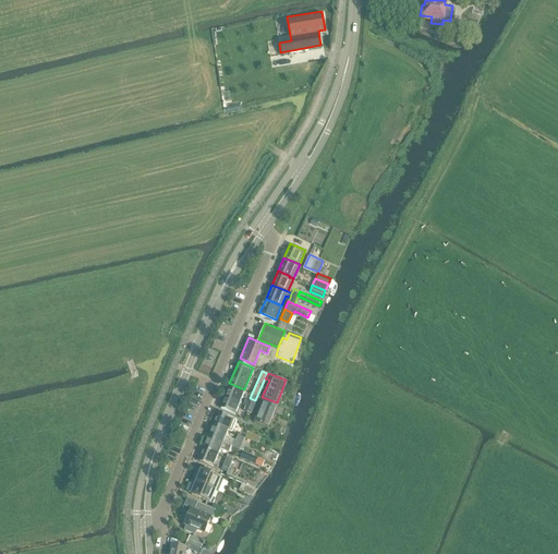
[(240,400),(244,389),(229,383),(225,394),(240,400)]
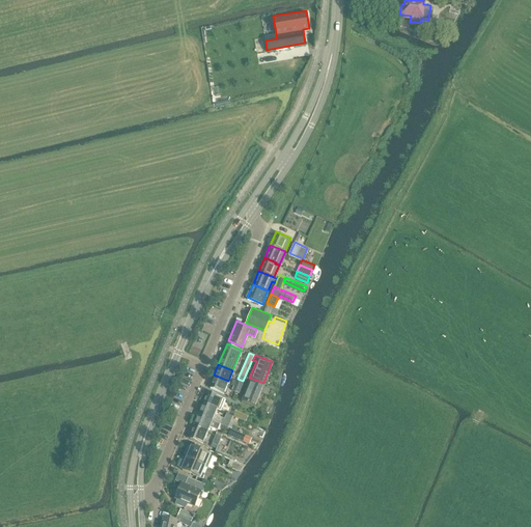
[(223,391),(228,381),(214,375),(210,386),(223,391)]
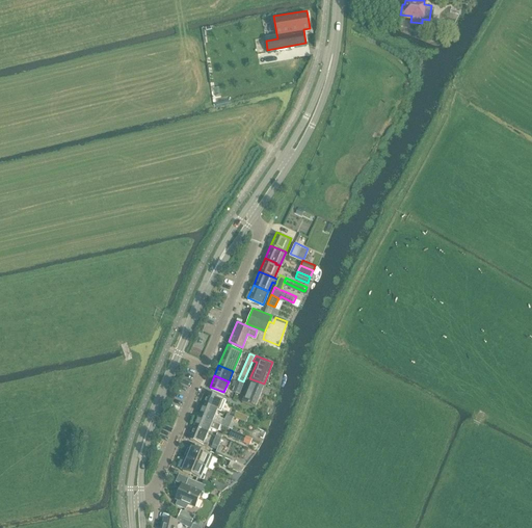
[(266,393),(269,386),(264,384),(249,378),(245,389),(241,399),(255,404),(260,394),(261,391),(266,393)]
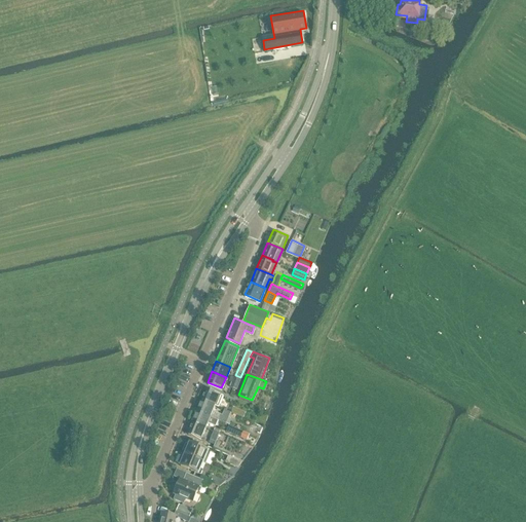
[(205,386),(201,398),(215,403),(217,404),(218,402),(216,401),(218,395),(222,396),(223,394),(220,392),(205,386)]
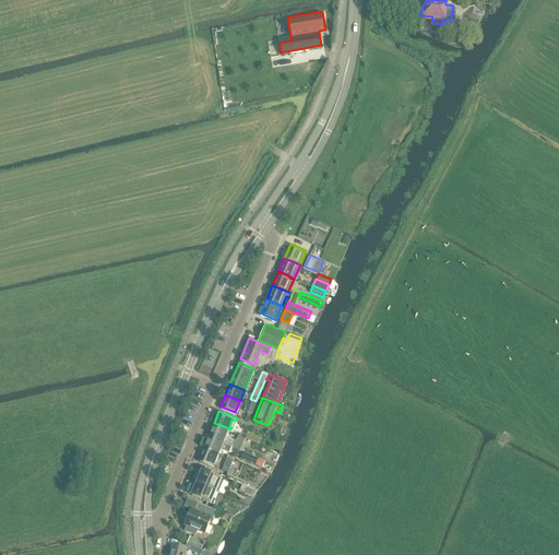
[(214,423),(209,435),(232,445),(239,448),(245,436),(238,433),(236,438),(226,434),(228,428),(214,423)]
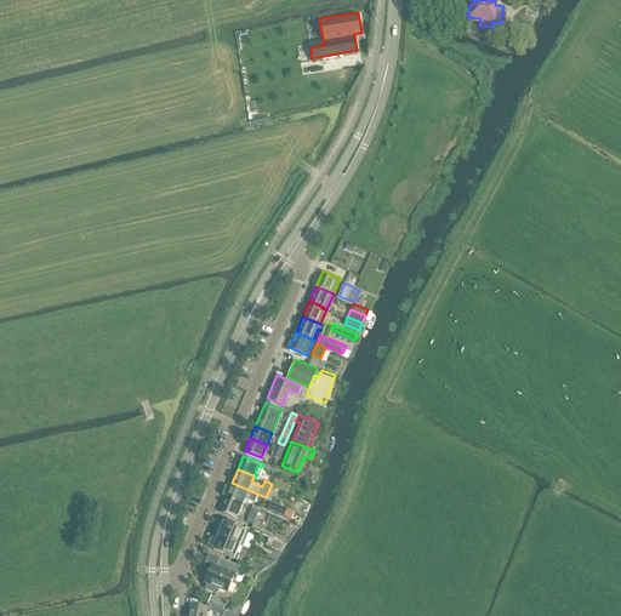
[(268,472),(265,480),(272,484),(275,474),(268,472)]
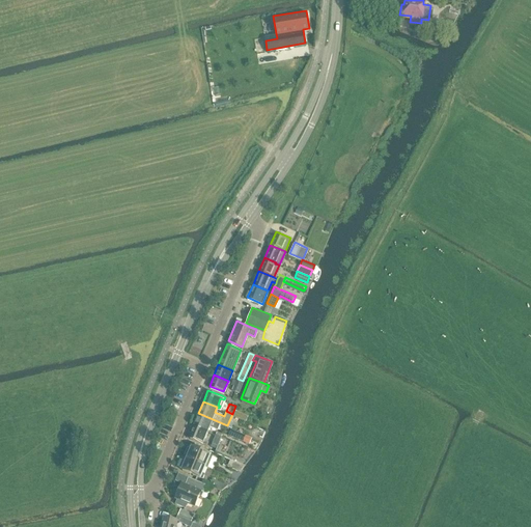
[(235,409),(233,413),(246,418),(248,414),(235,409)]
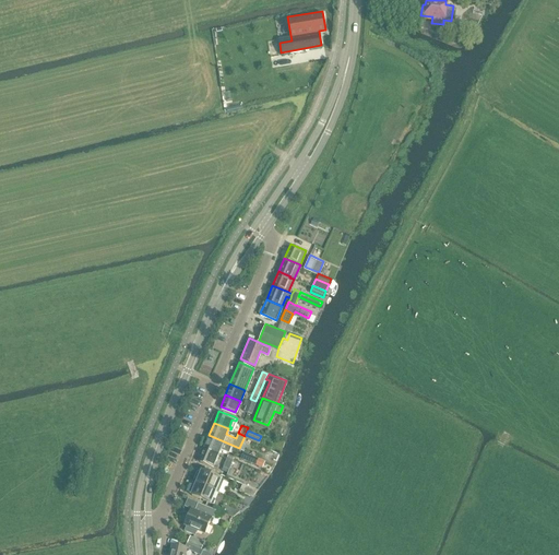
[(209,435),(203,447),(218,453),(221,447),(228,450),(232,445),(209,435)]
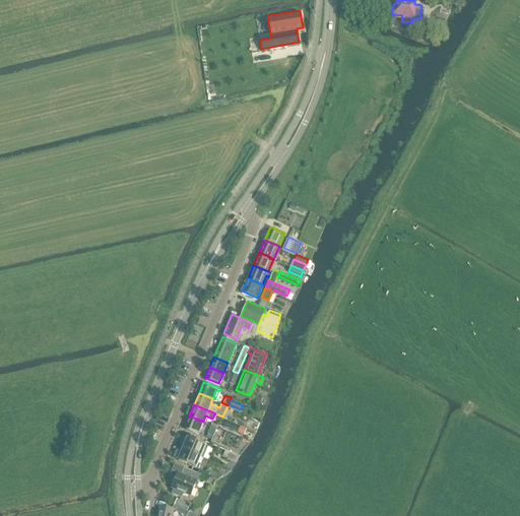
[(189,415),(185,427),(202,434),(203,430),(200,429),(203,422),(189,415)]
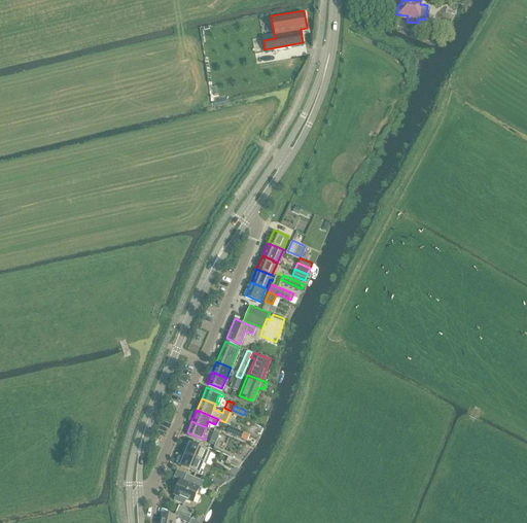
[(230,424),(227,430),(240,436),(243,429),(230,424)]
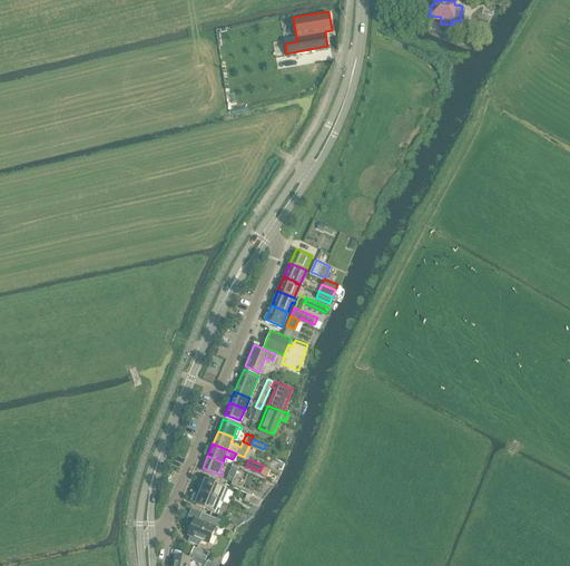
[(234,477),(237,467),(232,465),(227,475),(234,477)]
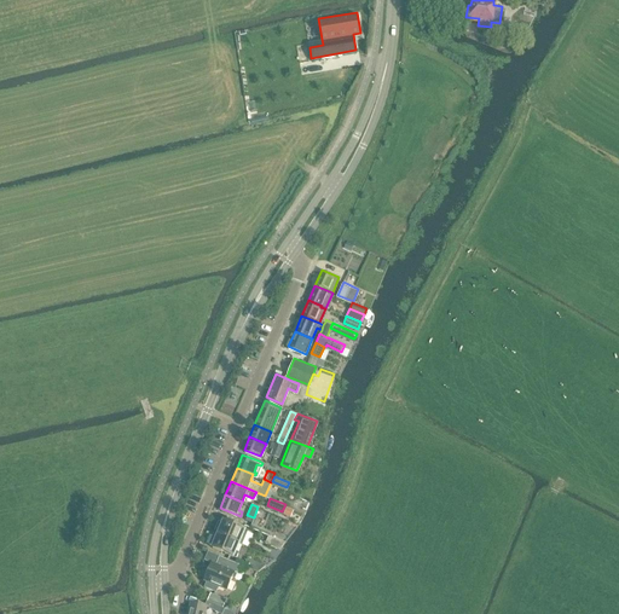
[(218,519),(213,529),(239,540),(242,542),(244,534),(247,529),(223,519),(223,520),(218,519)]
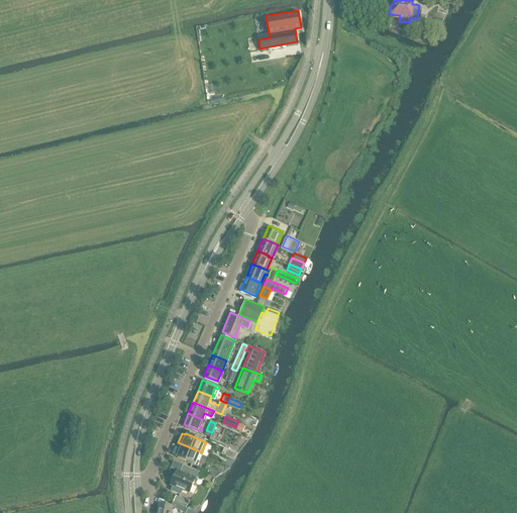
[(224,443),(209,437),(208,438),(224,445),(224,443)]
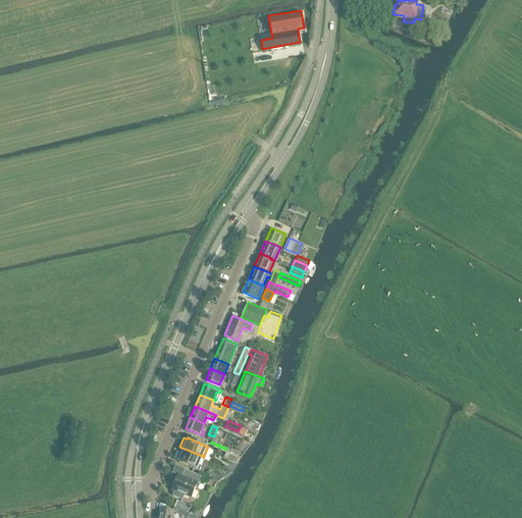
[(179,447),(175,457),(178,458),(178,460),(199,468),(201,464),(199,463),(202,456),(179,447)]
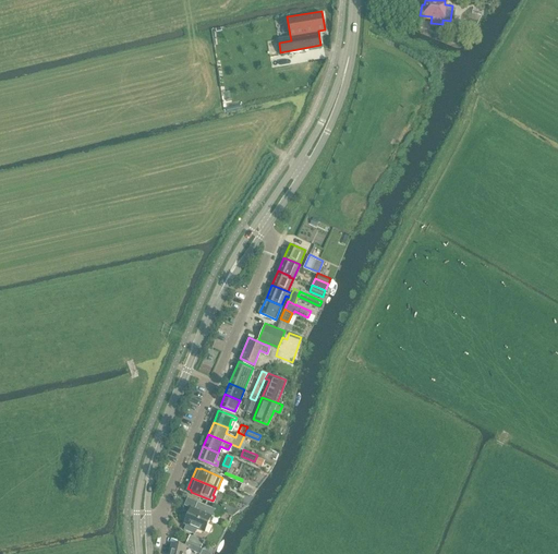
[(242,481),(239,488),(251,494),(252,494),(256,488),(242,481)]
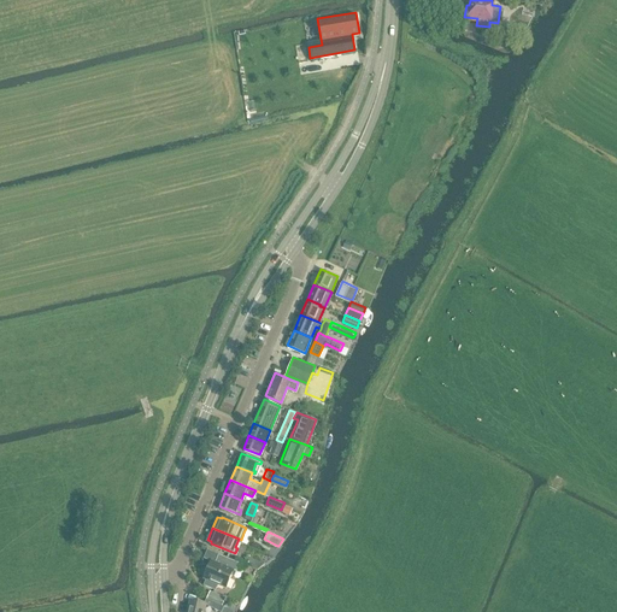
[(210,558),(203,576),(205,577),(203,582),(215,587),(217,582),(225,586),(234,566),(236,568),(239,560),(217,551),(217,552),(213,560),(210,558)]
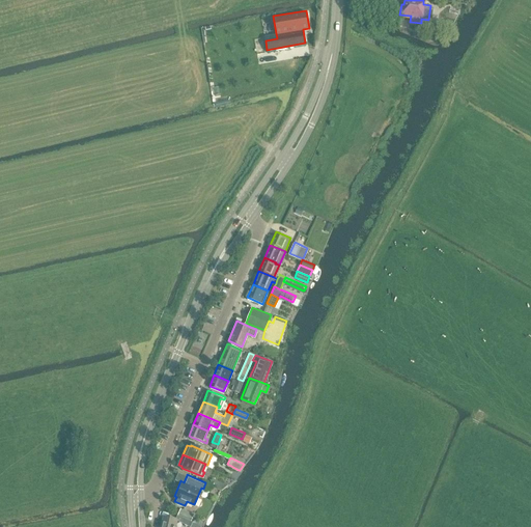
[(212,477),(208,483),(221,489),(227,483),(226,483),(212,477)]
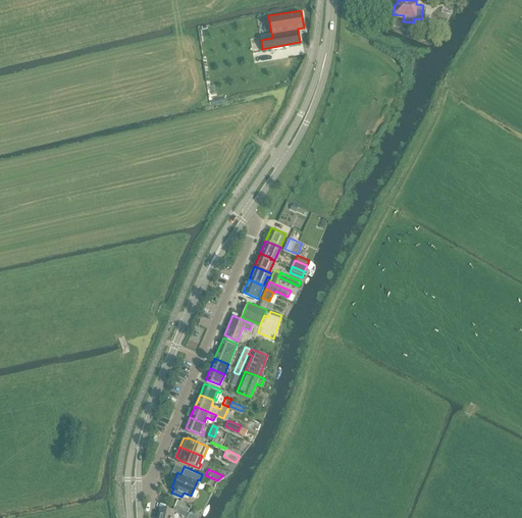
[(177,498),(174,504),(188,510),(191,504),(177,498)]
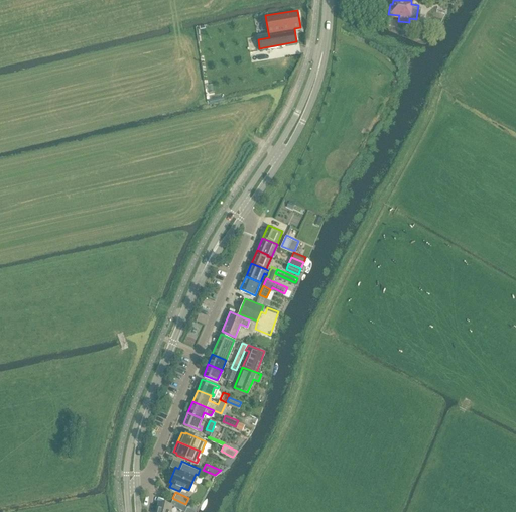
[(172,498),(171,502),(172,502),(172,504),(184,510),(187,505),(186,505),(185,504),(172,498)]
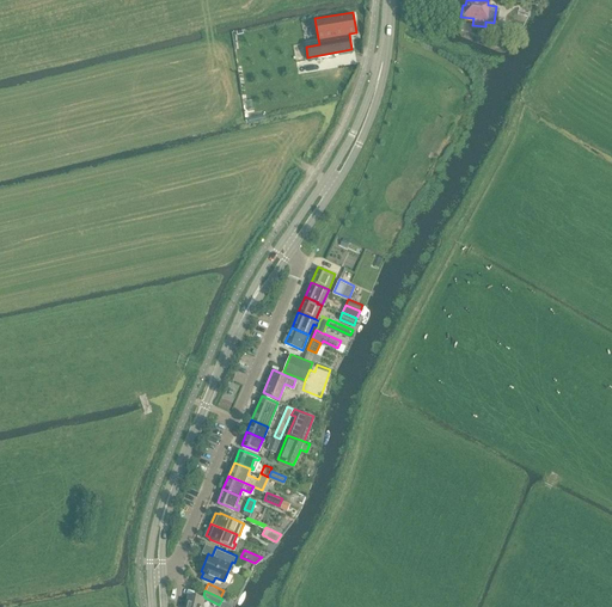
[(188,592),(183,606),(201,606),(203,598),(204,598),(204,595),(203,595),(188,592)]
